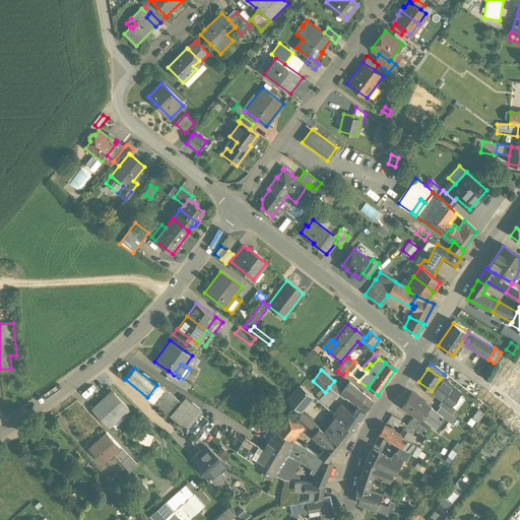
[(183,379),(179,376),(179,377),(175,374),(174,375),(169,371),(165,377),(181,386),(185,380),(183,379)]
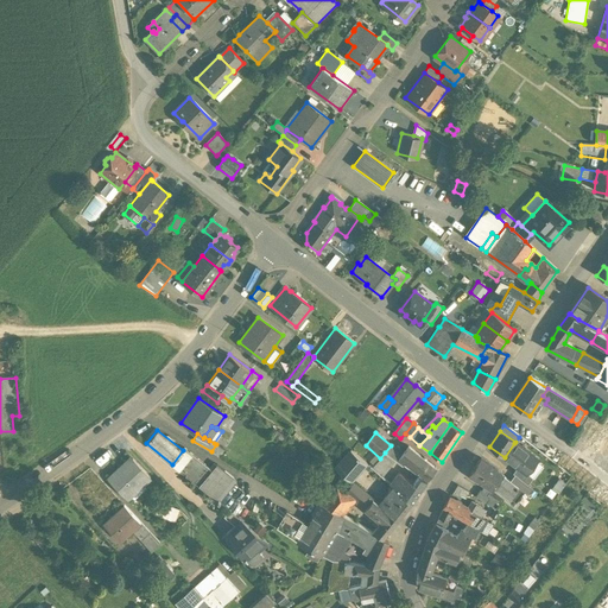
[(514,443),(505,457),(504,458),(518,469),(526,475),(526,474),(537,461),(523,449),(514,443)]
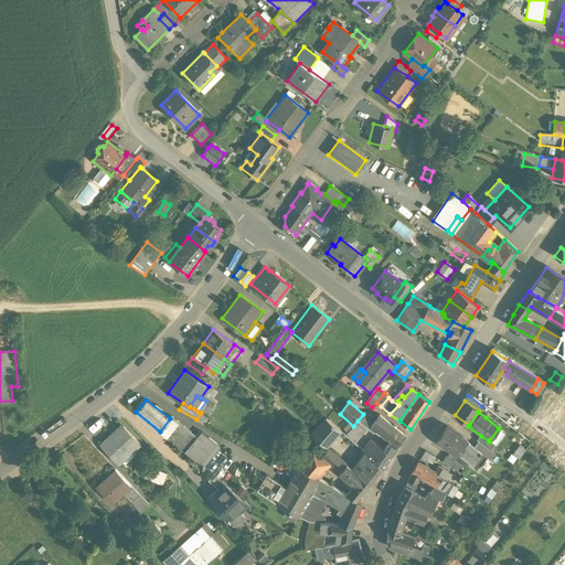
[(198,437),(171,416),(170,418),(160,432),(184,451),(198,437)]
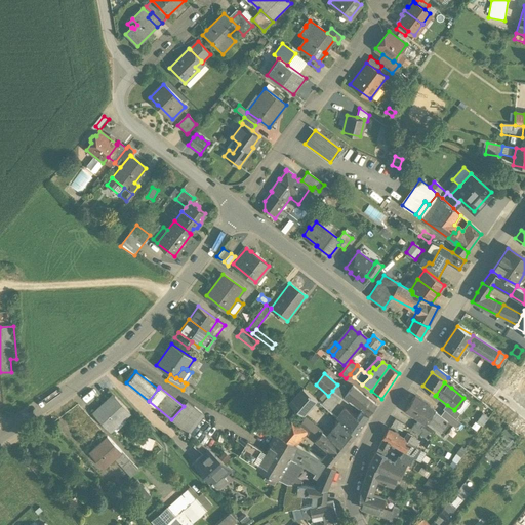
[(353,387),(348,393),(355,398),(360,392),(353,387)]
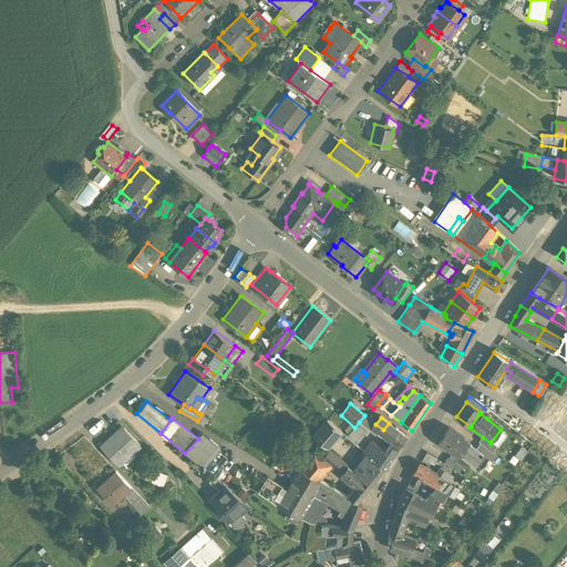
[(341,432),(328,420),(312,436),(327,449),(341,432)]
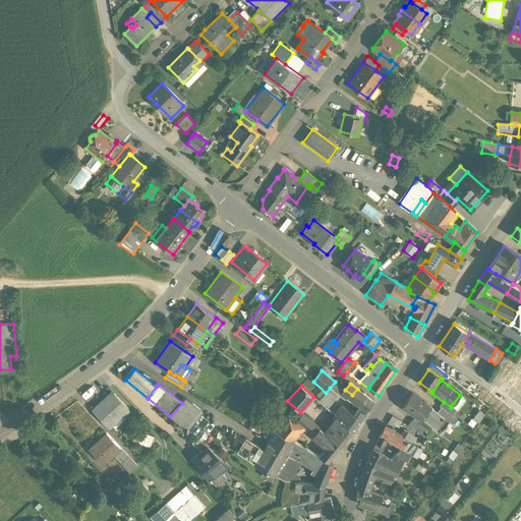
[(330,388),(327,393),(326,393),(319,401),(328,408),(339,395),(338,394),(330,388)]
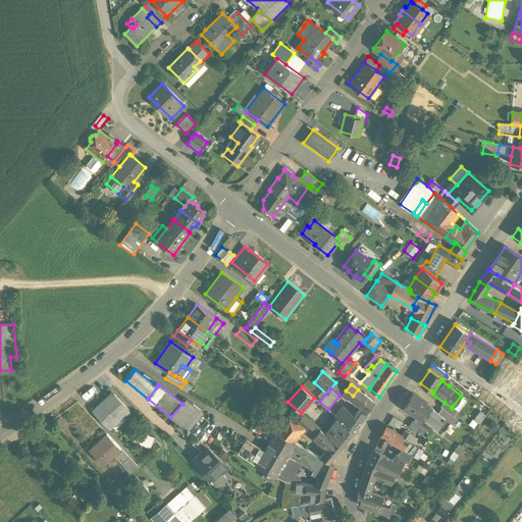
[(363,395),(358,389),(353,396),(351,398),(359,404),(357,407),(359,409),(366,414),(374,403),(363,395)]
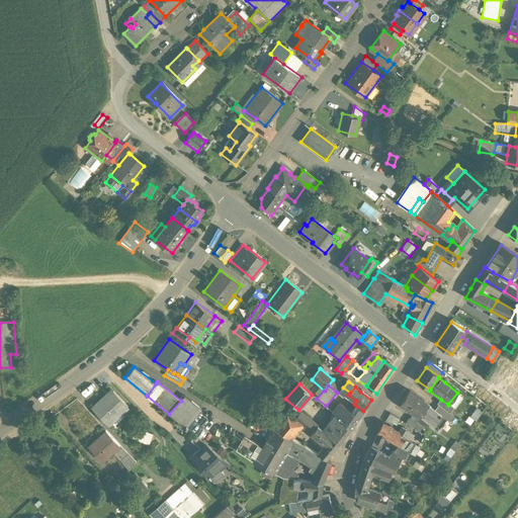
[(350,393),(343,387),(339,392),(338,394),(343,398),(348,395),(350,393)]
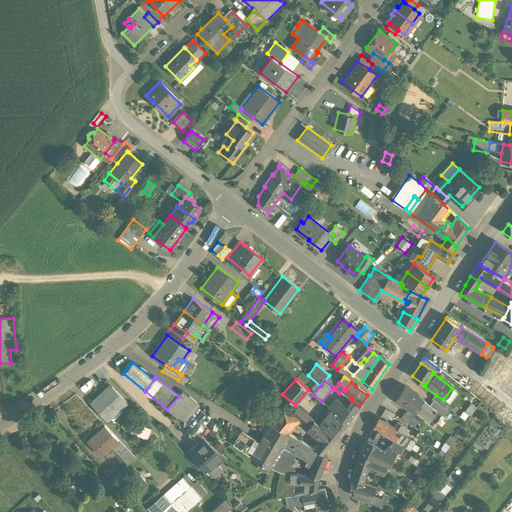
[(112,386),(101,396),(99,394),(91,402),(107,420),(127,402),(112,386)]
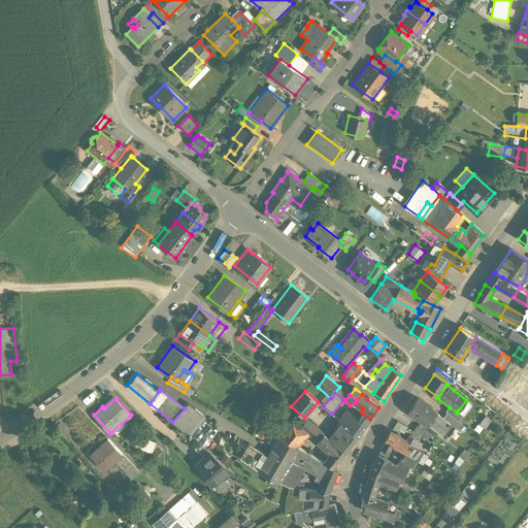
[(432,409),(417,399),(406,414),(416,420),(417,419),(422,423),(423,423),(425,420),(431,409),(432,409)]
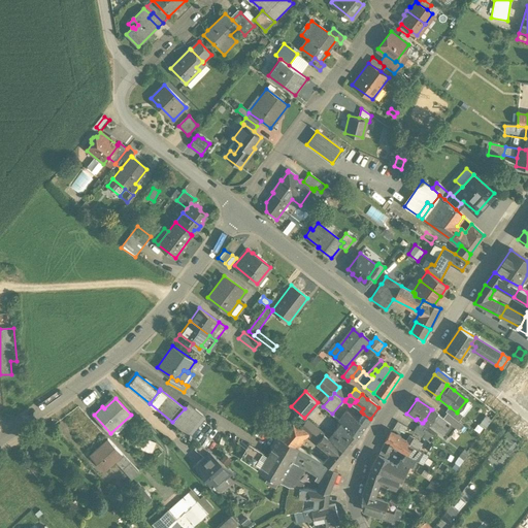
[(350,405),(350,406),(359,413),(361,411),(363,408),(355,402),(350,405)]
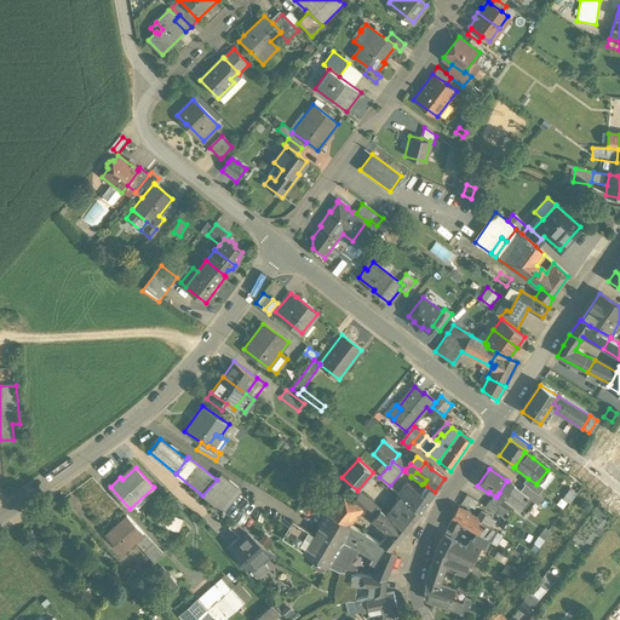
[(217,480),(202,495),(218,509),(236,487),(220,475),(217,480)]
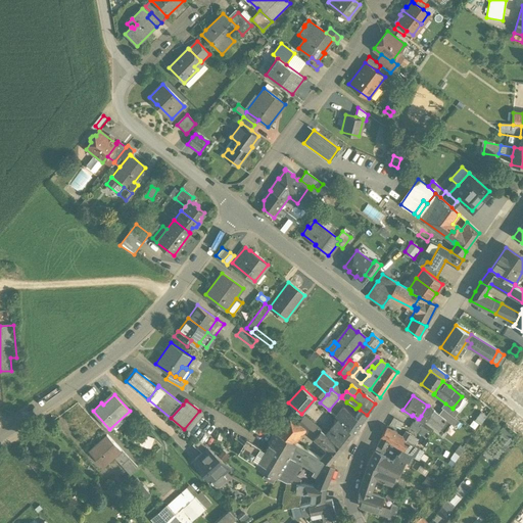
[(453,409),(445,403),(441,408),(455,418),(459,413),(453,408),(453,409)]
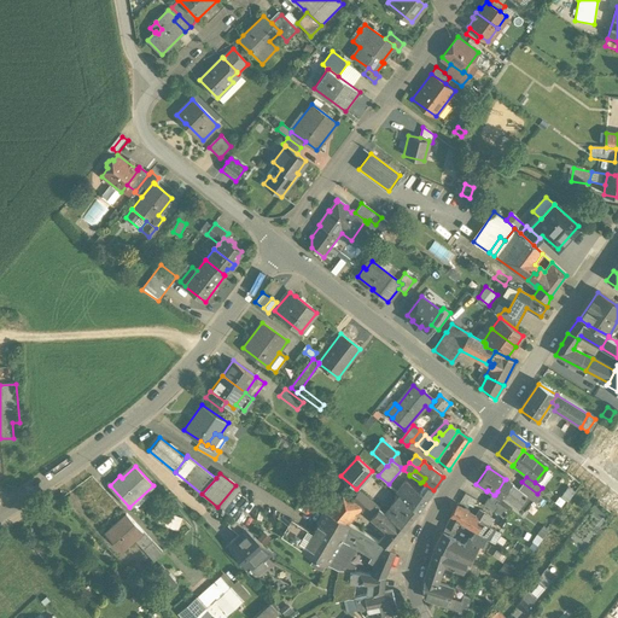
[(505,479),(497,491),(503,495),(511,484),(505,479)]
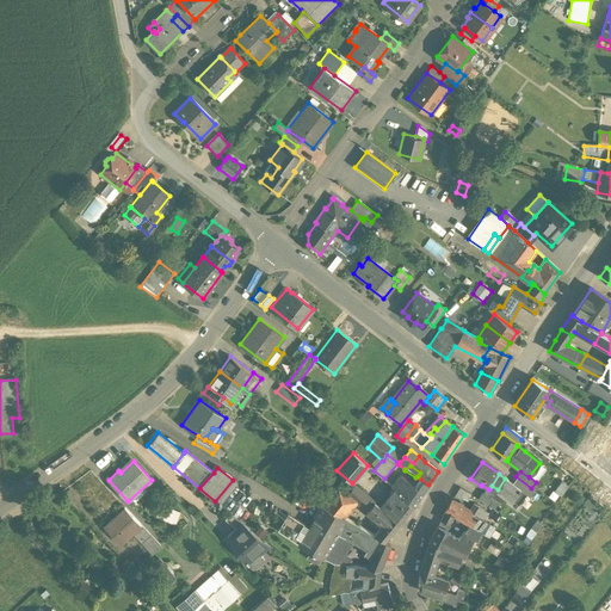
[(420,479),(415,486),(401,475),(393,486),(395,488),(403,497),(403,498),(413,506),(429,485),(420,479)]
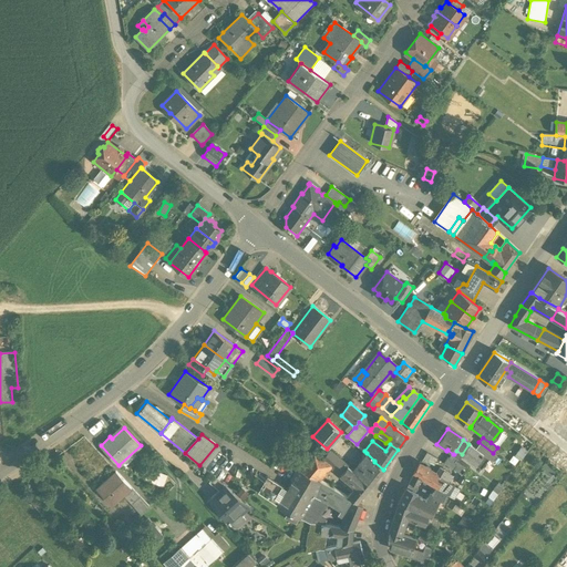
[(475,449),(468,444),(462,454),(472,462),(474,464),(482,454),(475,449)]
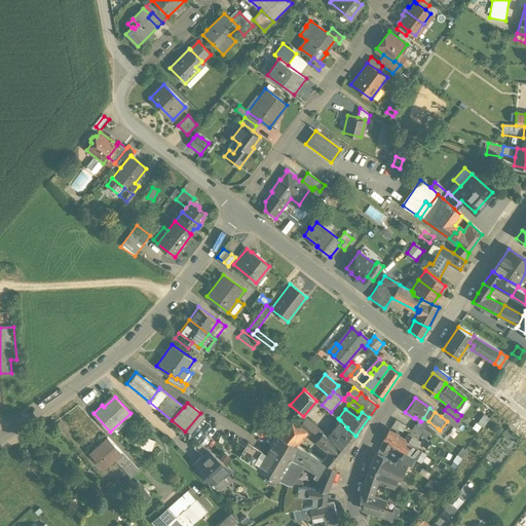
[(464,426),(445,412),(441,416),(447,421),(457,428),(456,428),(460,431),(464,426)]
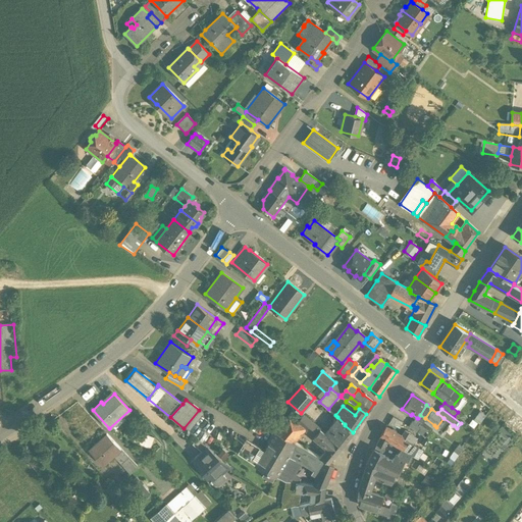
[(199,410),(184,428),(189,432),(204,414),(199,410)]
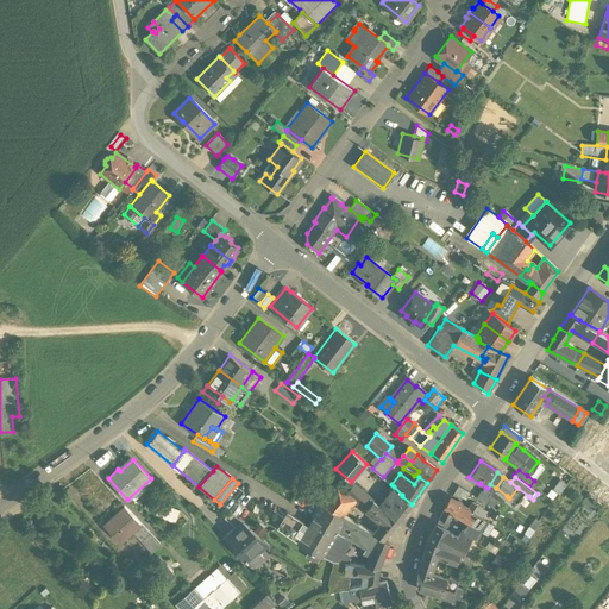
[(374,501),(353,483),(346,491),(346,493),(355,500),(365,509),(374,501)]
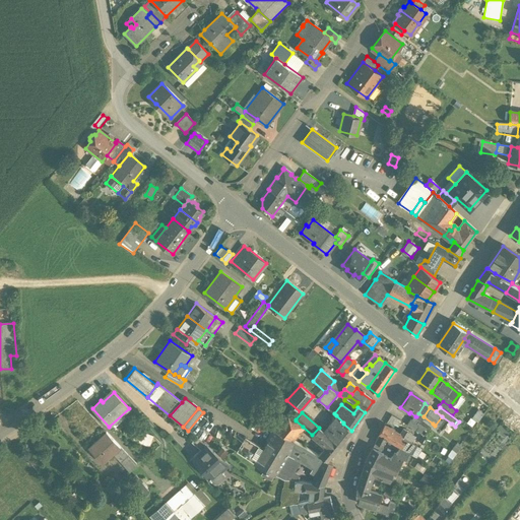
[(296,419),(287,413),(274,430),(293,440),(298,433),(303,427),(296,420),(296,419)]
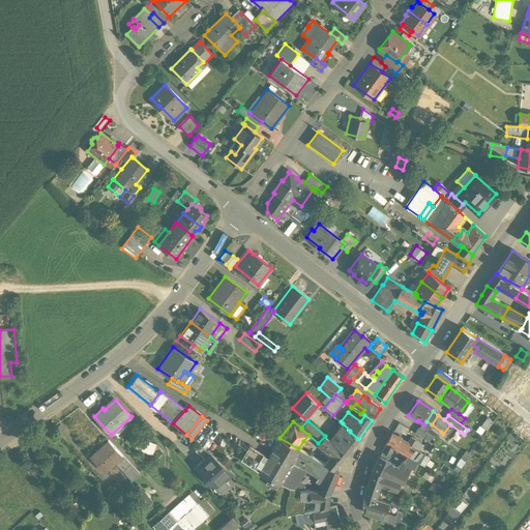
[(432,424),(427,421),(424,424),(423,424),(420,429),(429,434),(437,439),(441,432),(432,424)]
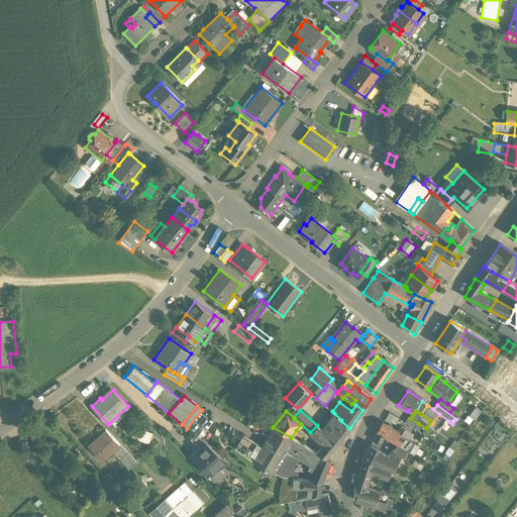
[(334,413),(325,424),(327,426),(324,430),(338,443),(349,428),(341,421),(341,420),(334,413)]
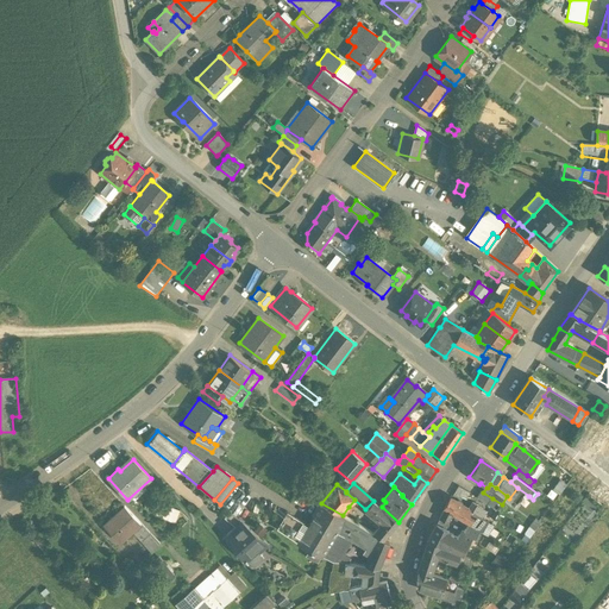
[(470,494),(458,488),(453,495),(465,501),(470,494)]
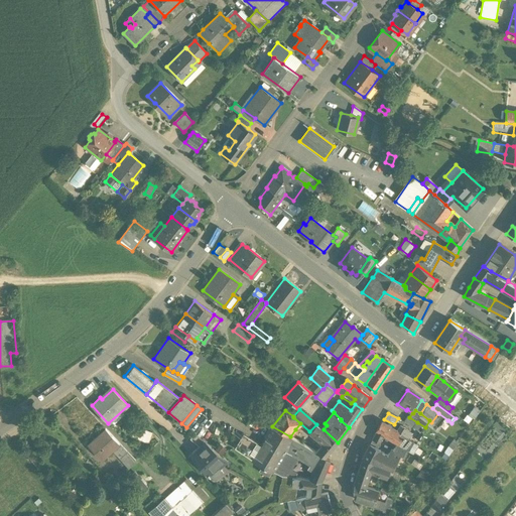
[(448,420),(438,413),(431,422),(441,429),(447,420),(448,420)]
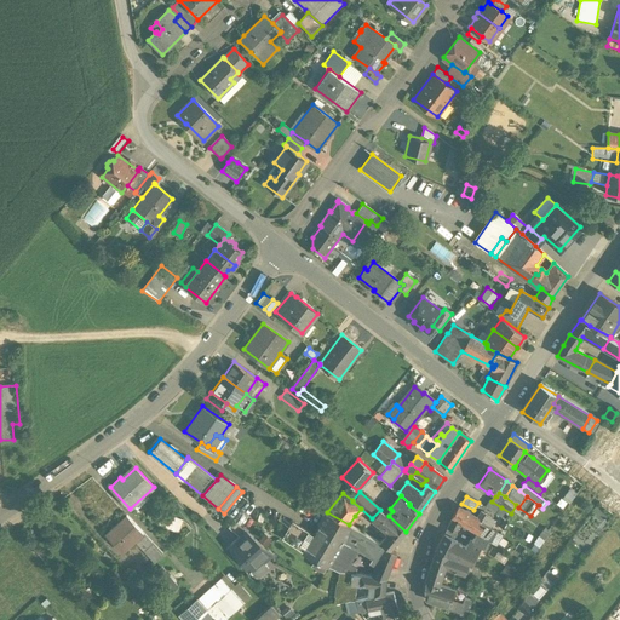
[(492,501),(491,500),(486,507),(493,512),(509,521),(511,514),(501,507),(492,501)]
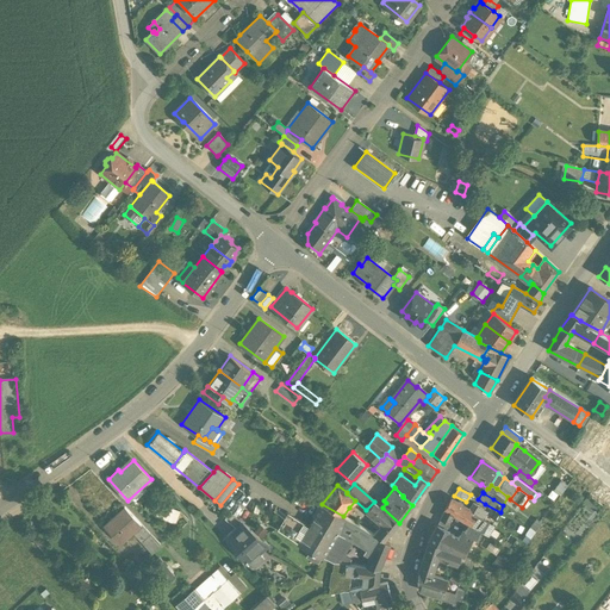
[(468,511),(452,500),(446,510),(454,515),(471,526),(477,517),(477,516),(468,511)]
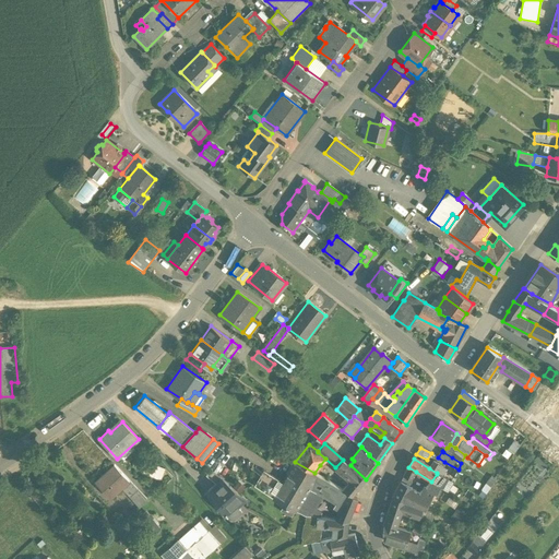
[(351,465),(343,460),(335,467),(351,480),(358,487),(366,479),(351,465)]
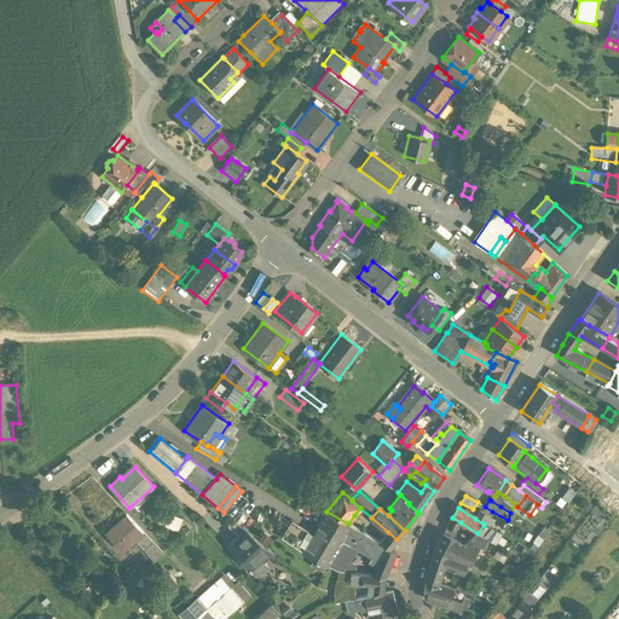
[(491,516),(480,510),(475,519),(484,524),(484,525),(485,526),(491,516)]
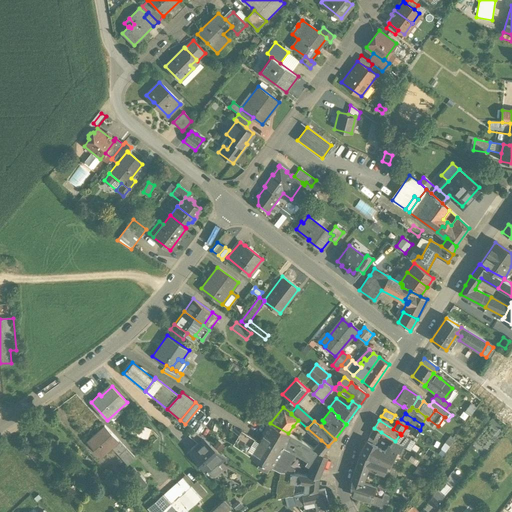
[(135,423),(131,432),(136,435),(135,438),(147,443),(152,430),(135,423)]
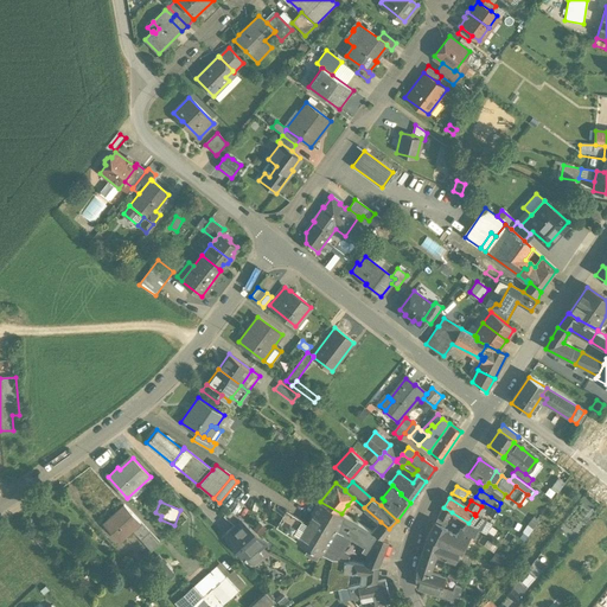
[(342,513),(320,502),(312,516),(330,526),(331,525),(338,530),(350,537),(357,523),(349,518),(346,517),(342,513)]
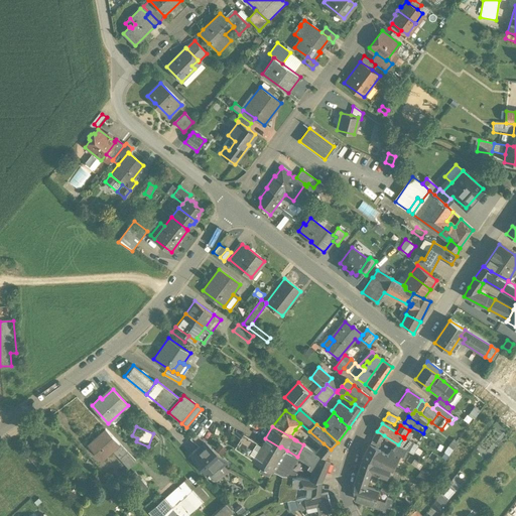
[(106,429),(88,445),(102,461),(119,444),(106,429)]
